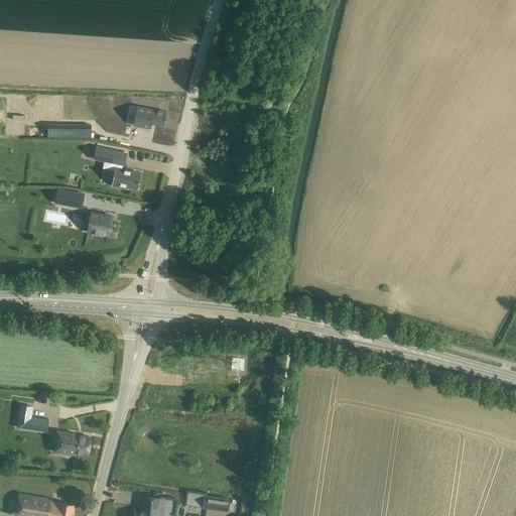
[(32,121),(63,121),(63,104),(32,103),(32,121)]
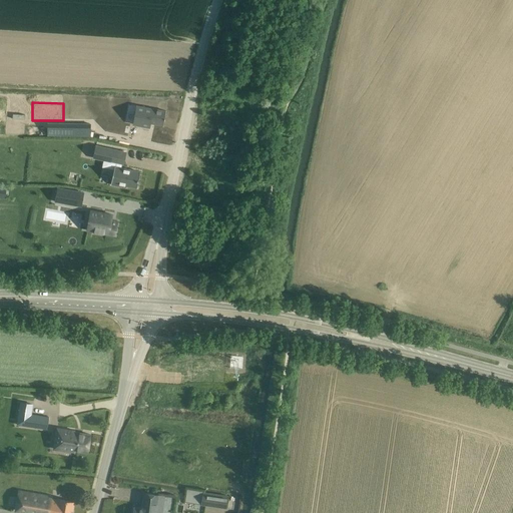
[(111,115),(111,103),(79,102),(78,114),(111,115)]
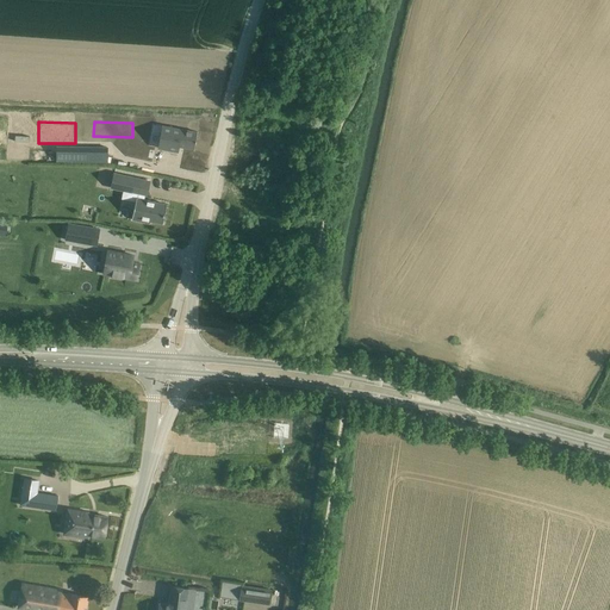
[(143,139),(145,125),(138,124),(136,138),(143,139)]
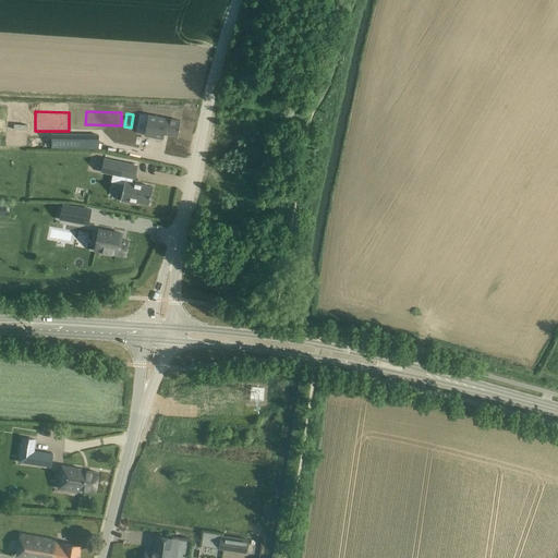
[(148,114),(144,135),(161,138),(162,133),(178,136),(180,121),(148,114)]
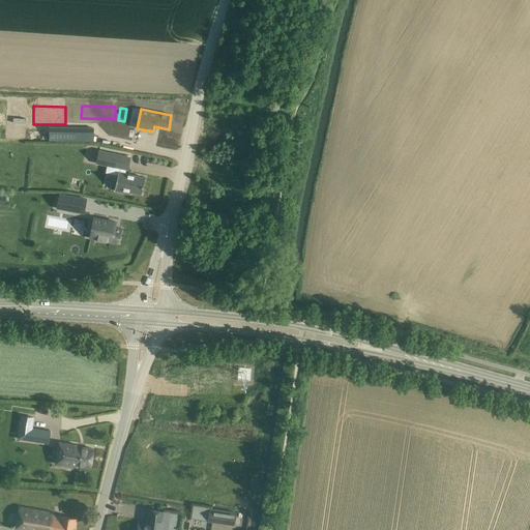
[(99,151),(96,164),(120,169),(119,172),(118,172),(114,190),(130,195),(130,192),(142,195),(145,178),(125,174),(125,170),(127,170),(129,157),(99,151)]
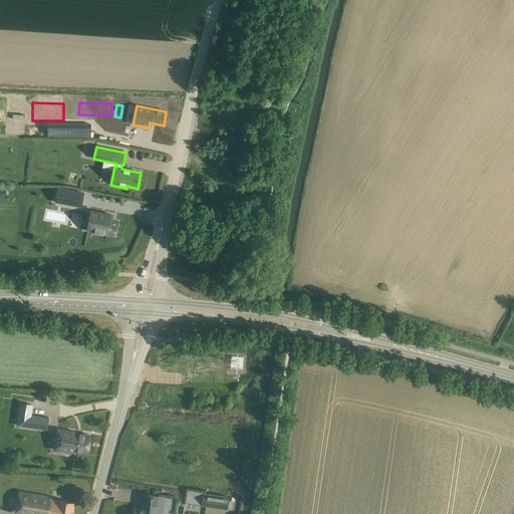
[(56,195),(55,203),(67,205),(81,208),(83,193),(57,188),(56,195)]
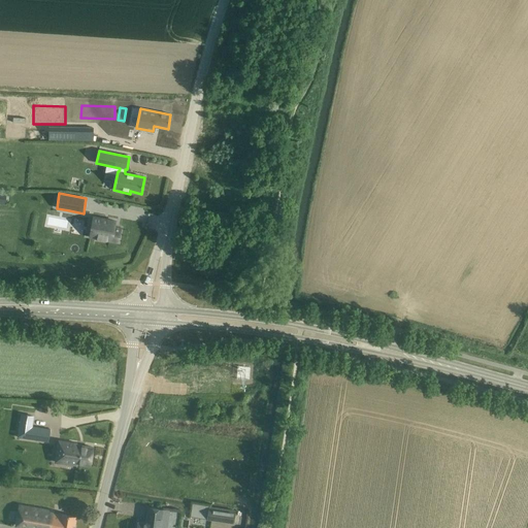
[(93,217),(90,237),(118,242),(121,228),(114,227),(116,221),(93,217)]
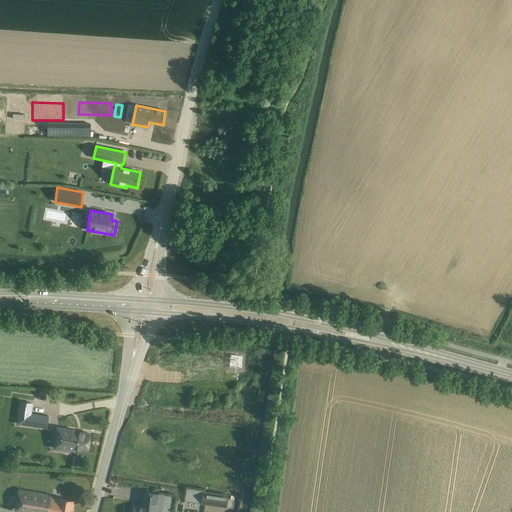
[(30,413),(28,426),(47,429),(49,416),(30,413)]
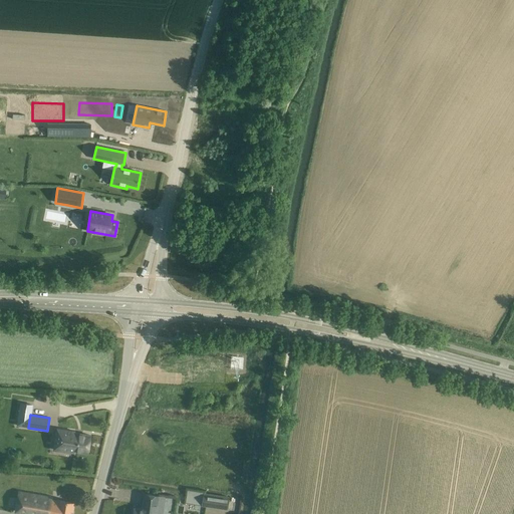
[(88,454),(90,436),(74,433),(74,432),(57,430),(54,450),(75,453),(75,452),(88,454)]
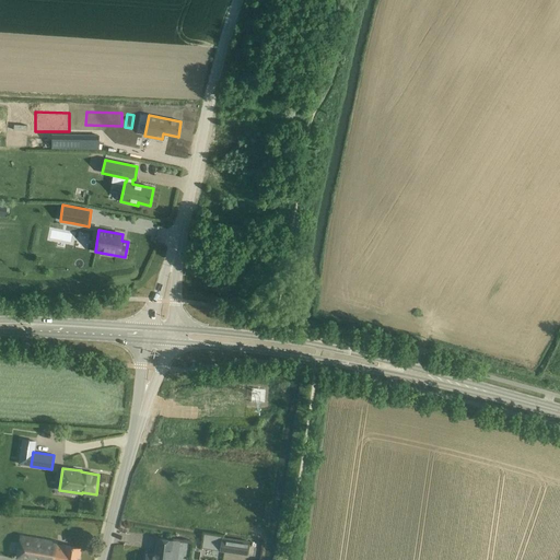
[(79,559),(81,548),(57,544),(57,541),(20,535),(16,557),(34,559),(79,559)]
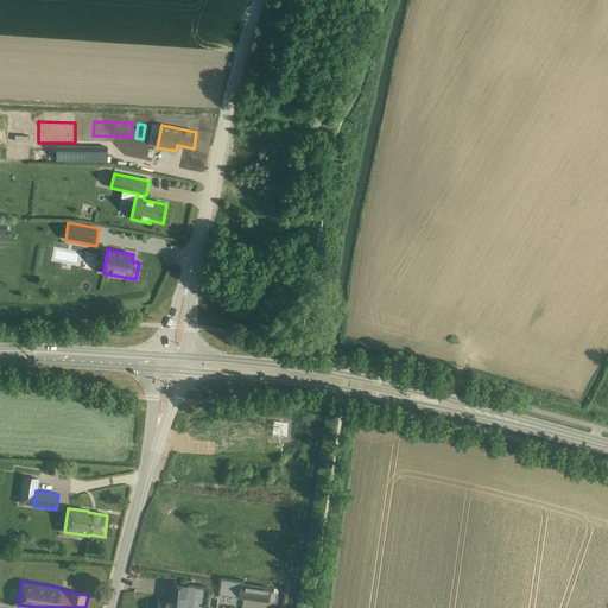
[(240,583),(238,599),(268,603),(271,588),(240,583)]
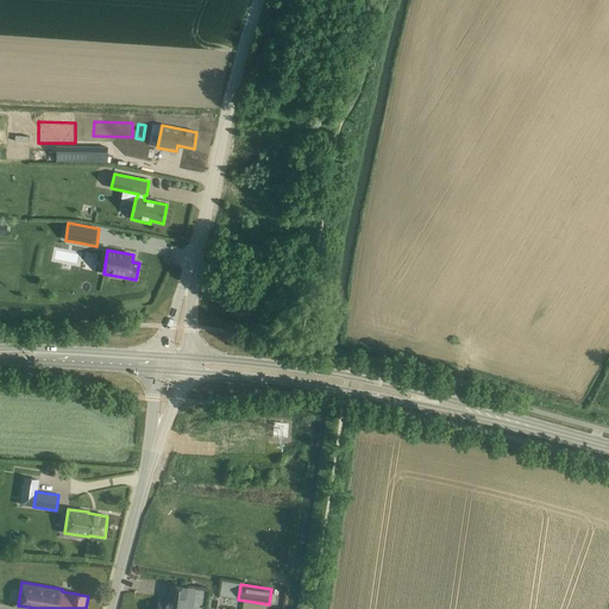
[(158,602),(157,608),(184,608),(188,588),(170,585),(168,604),(158,602)]
